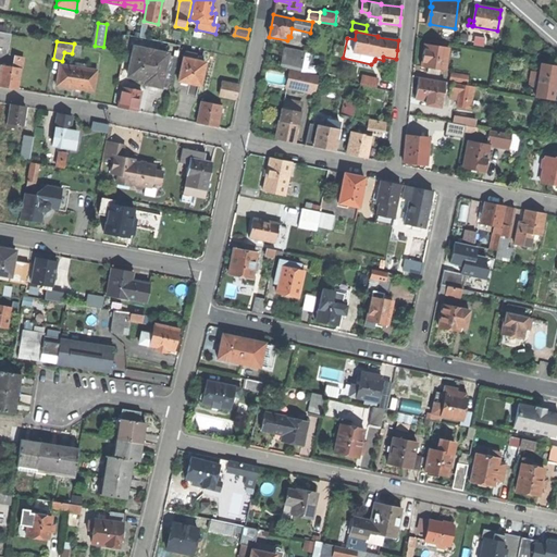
[(426,72),(438,74),(438,69),(445,70),(448,47),(425,42),(423,53),(421,66),(428,67),(426,72)]
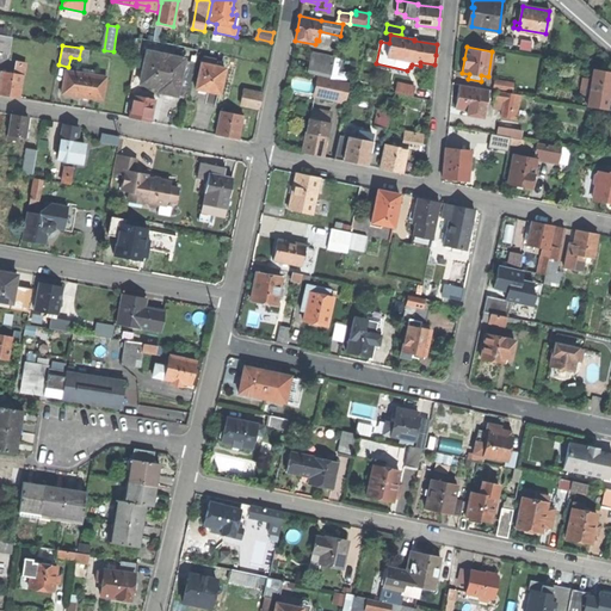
[(88,50),(81,48),(79,59),(86,60),(88,50)]
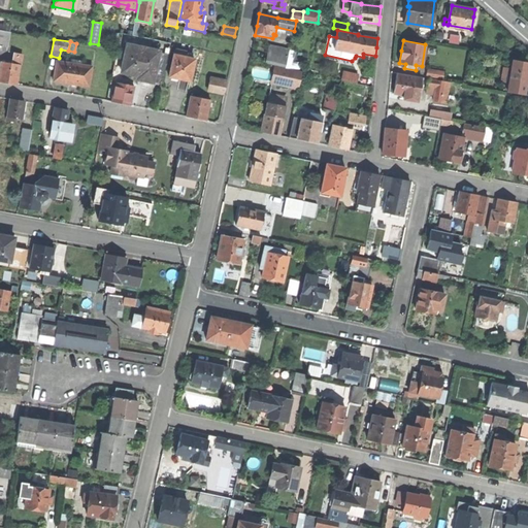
[(162,84),(168,54),(158,52),(158,51),(128,44),(123,72),(143,76),(142,79),(150,80),(162,84)]
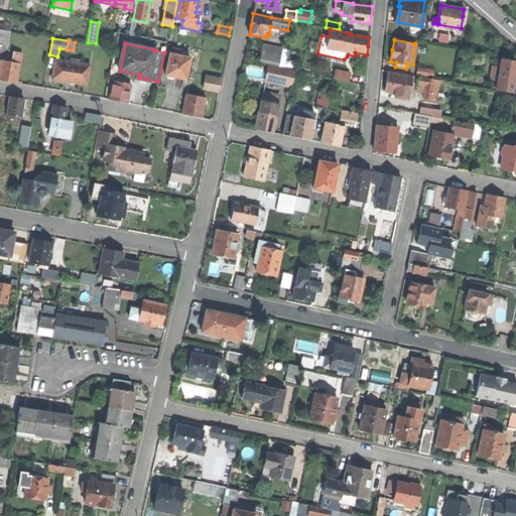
[(265,44),(263,51),(281,54),(279,66),(284,67),(287,49),(265,44)]
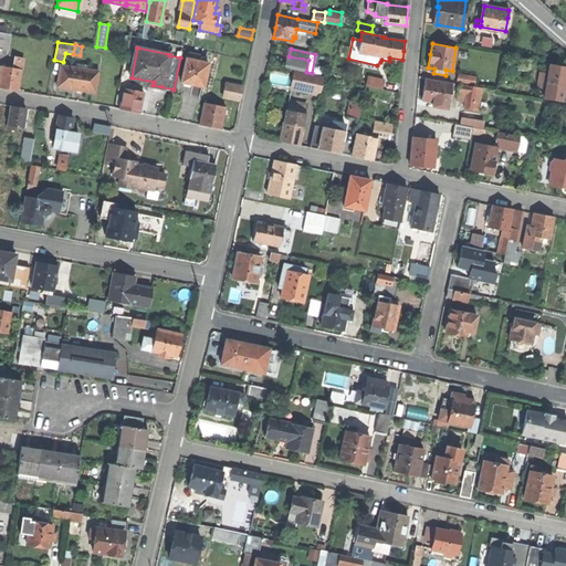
[(191,84),(203,86),(209,63),(198,61),(199,55),(191,54),(190,60),(187,59),(181,82),(191,84)]
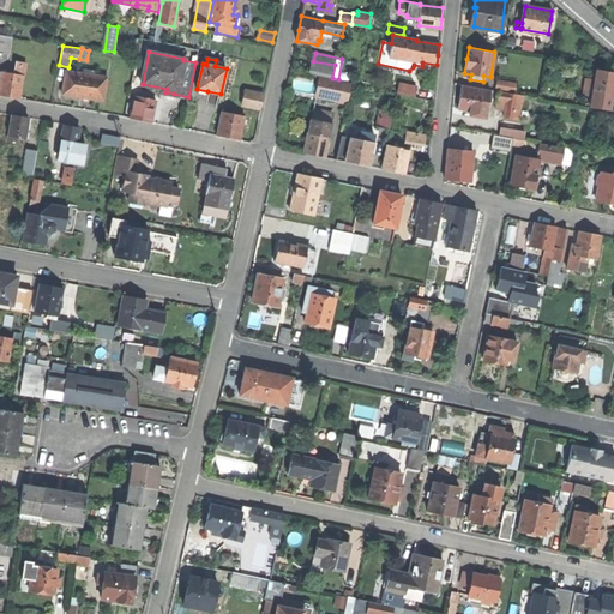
[(332,78),(335,65),(313,61),(311,73),(320,76),(329,78),(332,78)]
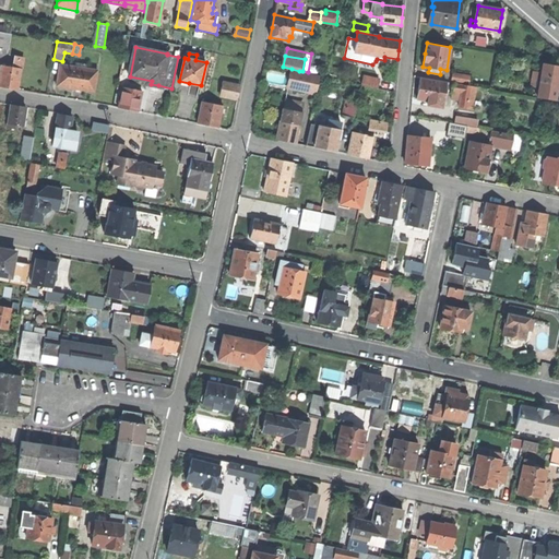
[(13,68),(22,69),(24,58),(14,57),(13,68)]
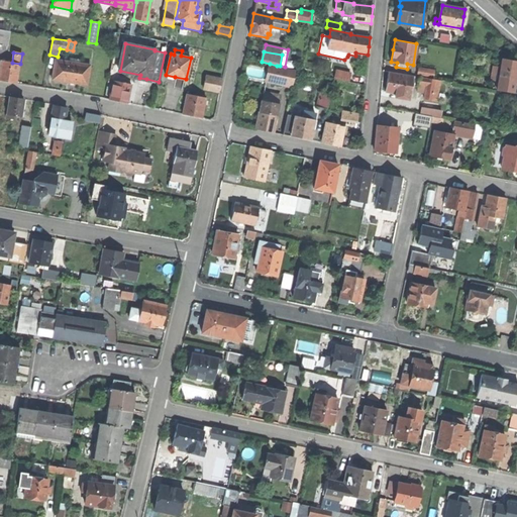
[(498,89),(514,91),(516,74),(516,60),(503,59),(501,68),(499,80),(498,89)]
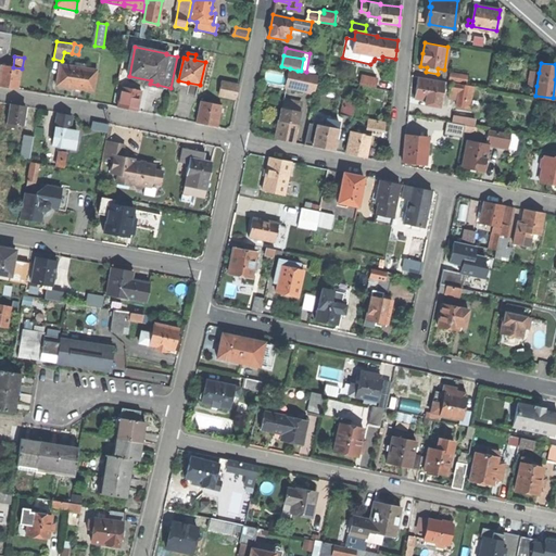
[(86,68),(77,67),(60,64),(57,86),(77,89),(93,91),(97,70),(86,68)]
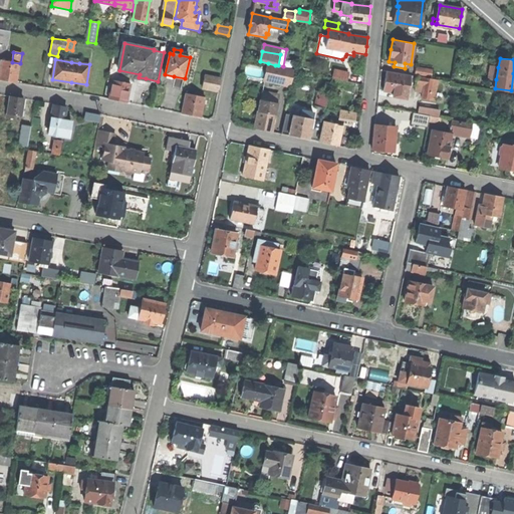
[(0,79),(17,82),(20,63),(12,62),(1,60),(0,65),(0,68),(0,79)]
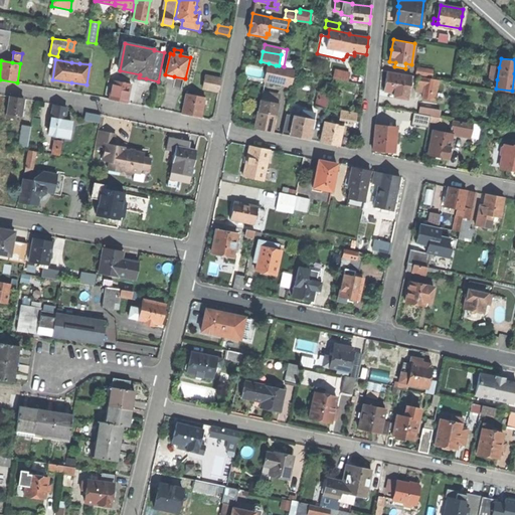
[(266,79),(273,80),(276,65),(269,63),(266,79)]
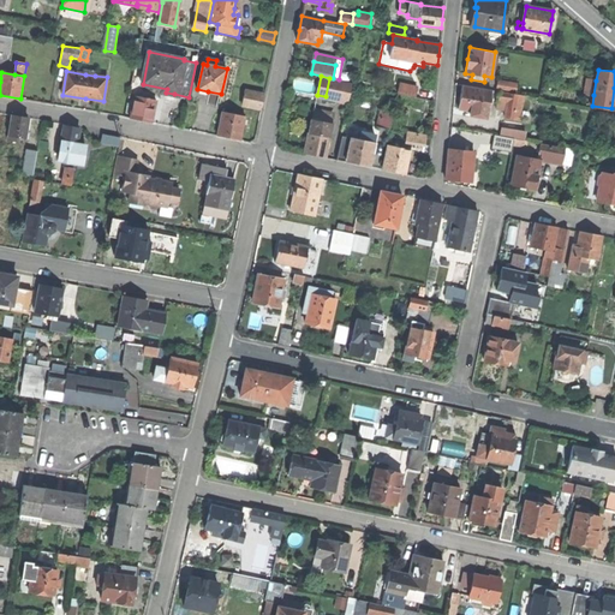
[(339,79),(333,78),(329,78),(326,96),(350,102),(353,83),(339,79)]
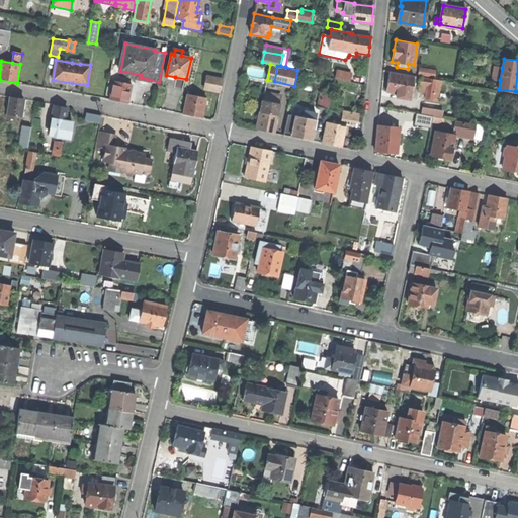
[(493,79),(500,80),(502,68),(495,66),(493,79)]
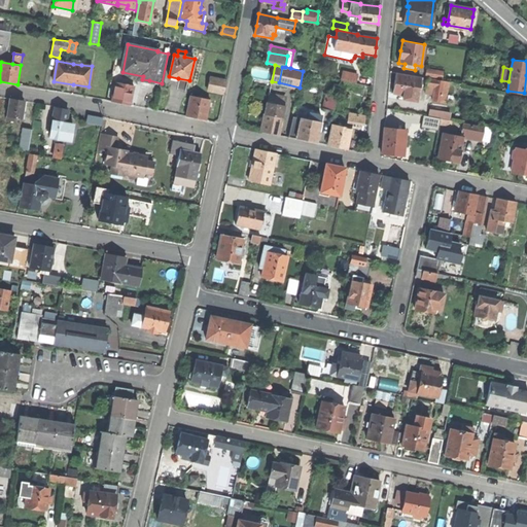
[(427,75),(444,77),(445,70),(428,68),(427,75)]
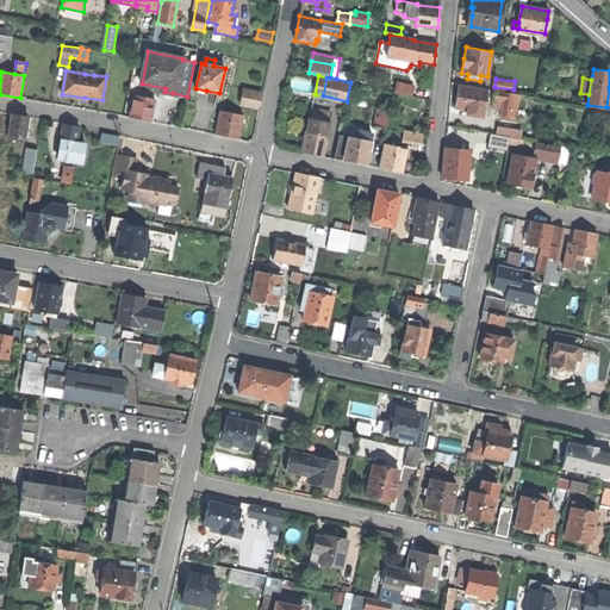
[(396,91),(412,94),(415,85),(397,81),(396,91)]
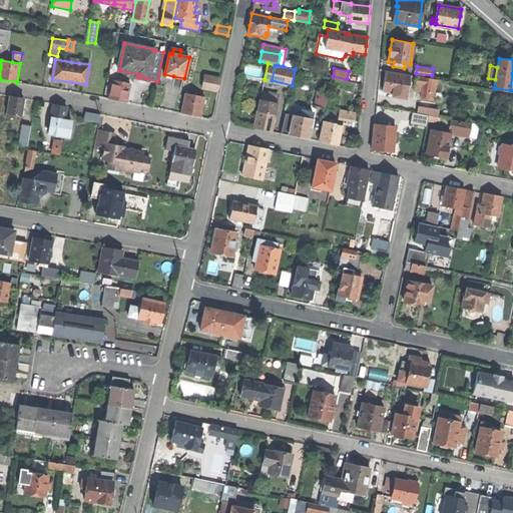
[(406,98),(410,75),(387,71),(385,81),(384,90),(394,92),(393,96),(406,98)]
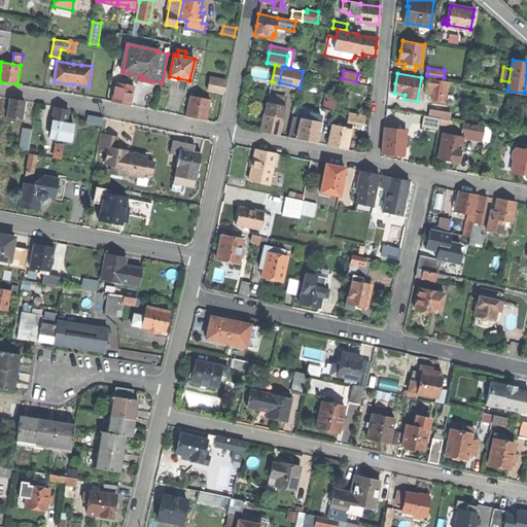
[(208,90),(223,93),(226,80),(210,77),(208,90)]
